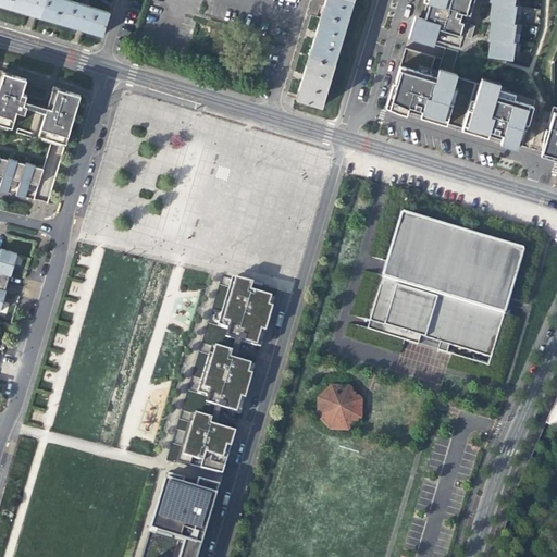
[(9,0),(8,7),(31,13),(56,21),(61,0),(9,0)]
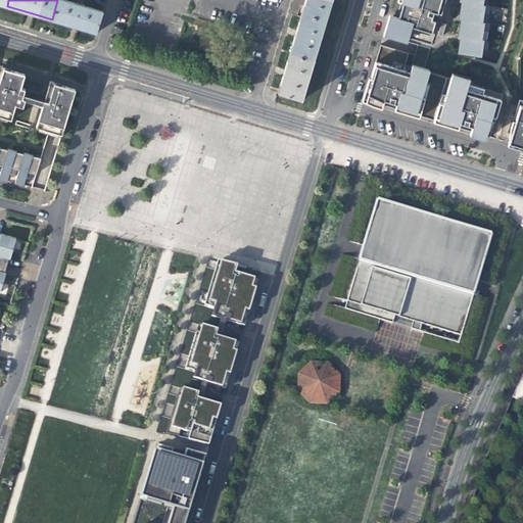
[(76,3),(65,0),(57,0),(52,19),(69,25),(96,33),(102,11),(84,5),(84,4),(77,2),(76,3)]
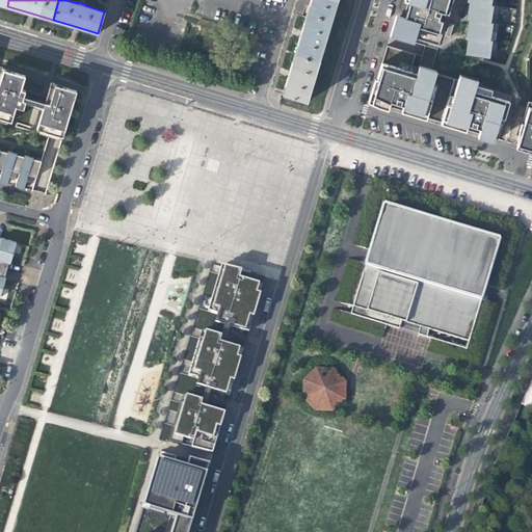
[(309,0),(307,8),(331,16),(336,0),(309,0)]
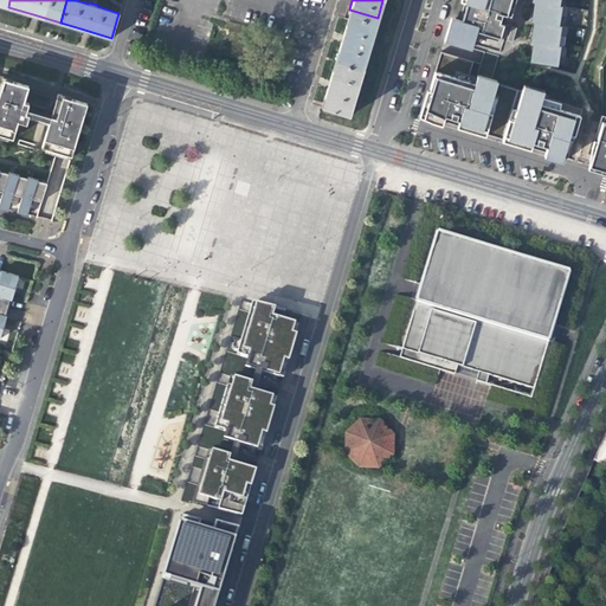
[(452,25),(444,52),(474,60),(477,47),(501,53),(507,31),(515,0),(464,0),(462,8),(466,10),(466,14),(469,14),(466,23),(464,28),(452,25)]
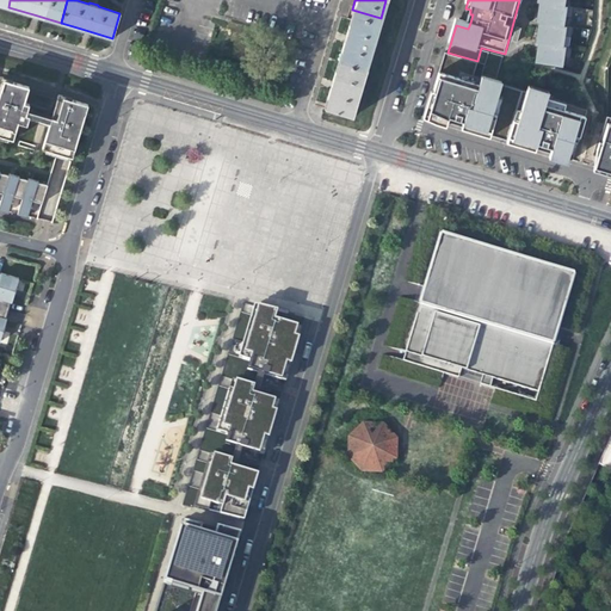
[(538,0),(539,1),(538,7),(539,7),(567,11),(568,0),(538,0)]
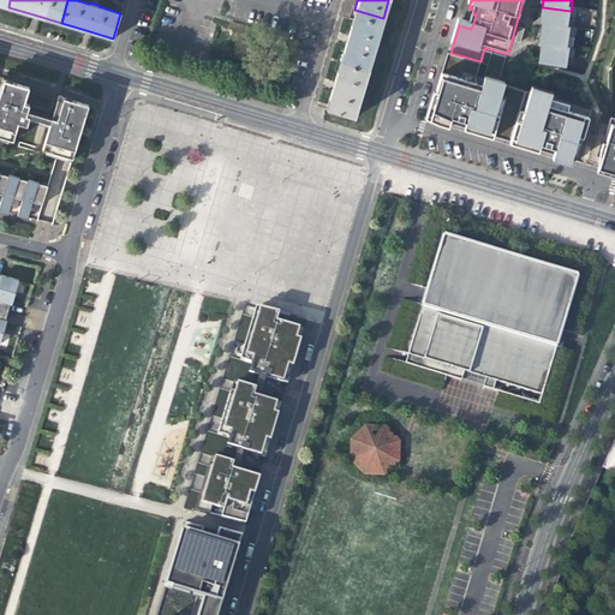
[(571,11),(543,7),(542,17),(541,27),(543,28),(567,30),(571,11)]
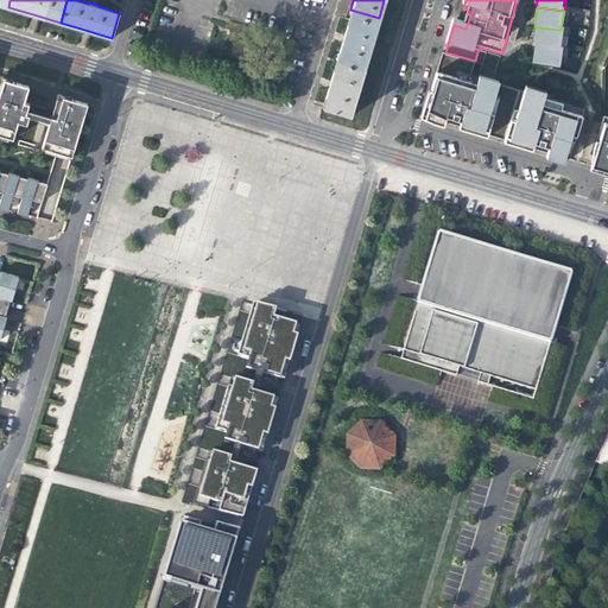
[(365,68),(379,18),(350,10),(342,39),(336,58),(365,68)]
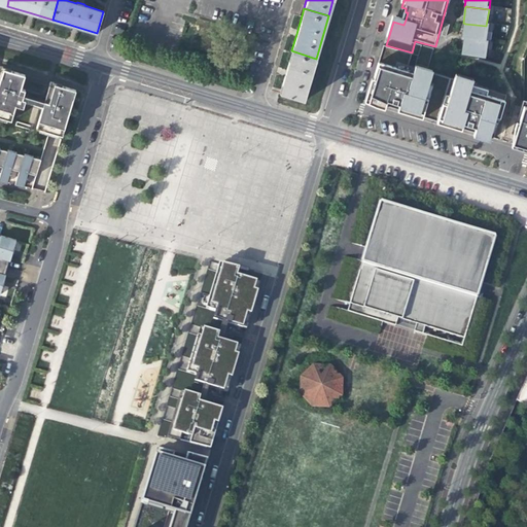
[(464,32),(463,40),(486,42),(489,26),(486,26),(465,24),(464,32)]
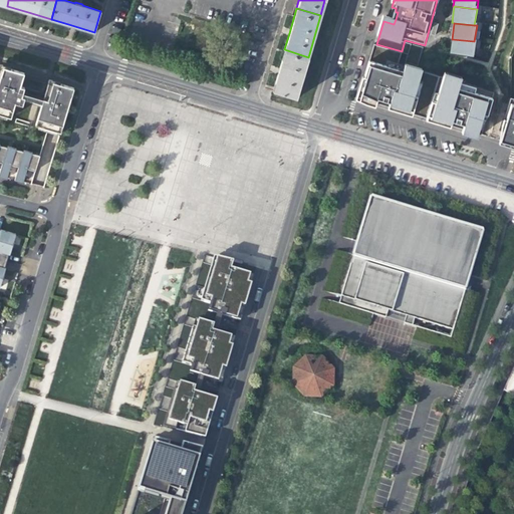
[(451,56),(475,60),(476,41),(474,41),(454,40),(452,49),(451,56)]
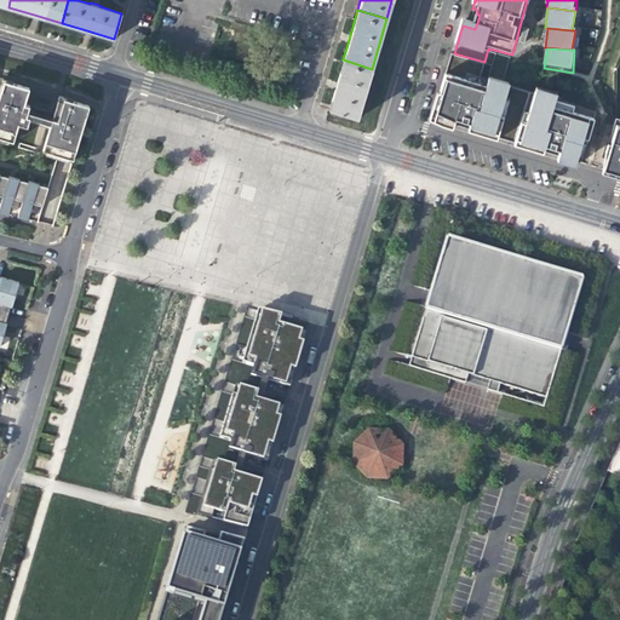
[(356,116),(372,69),(343,59),(336,81),(327,108),(356,116)]
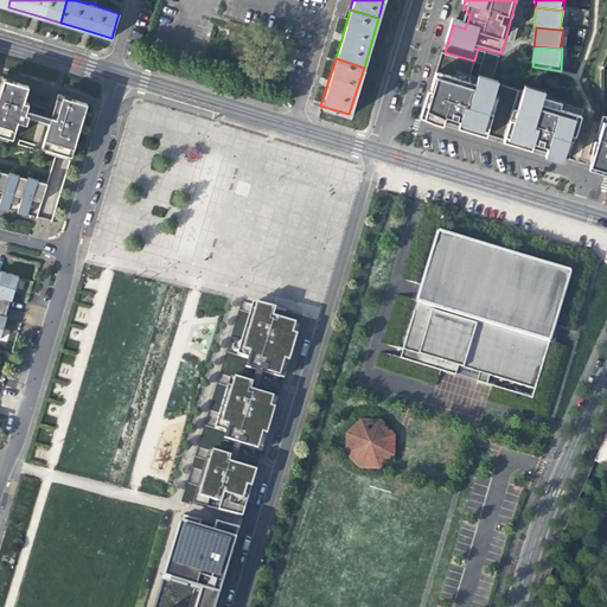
[(71,157),(87,103),(71,98),(70,101),(57,97),(53,112),(52,116),(27,108),(29,104),(29,103),(24,102),(29,85),(12,81),(11,84),(0,80),(0,133),(10,135),(8,138),(12,139),(18,121),(26,123),(27,119),(49,125),(42,147),(45,148),(46,147),(68,153),(68,155),(71,157)]
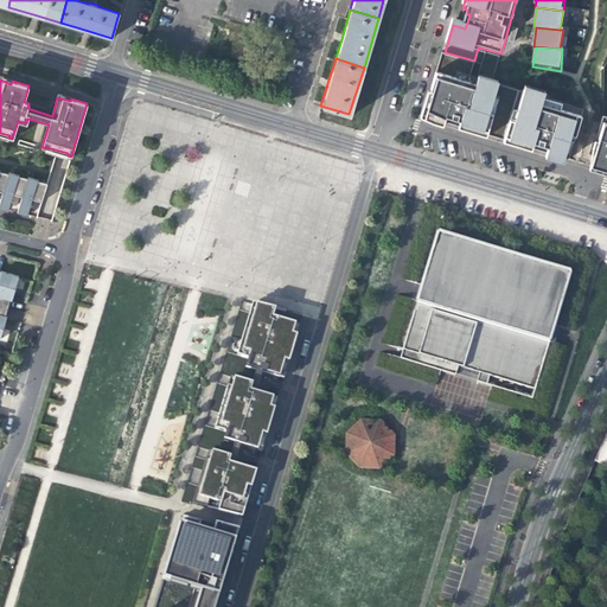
[(477,93),(438,81),(433,100),(429,100),(422,128),(439,134),(446,135),(447,127),(454,129),(461,133),(459,138),(480,145),(490,148),(492,139),(496,123),(492,122),(498,98),(499,93),(479,85),(477,93)]
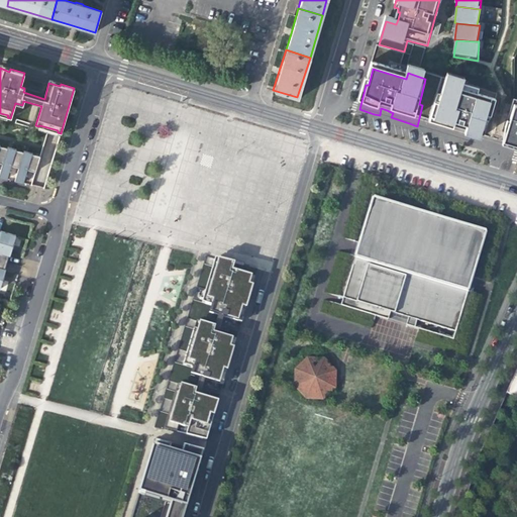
[(422,105),(419,118),(424,120),(432,122),(435,110),(440,111),(446,90),(424,84),(419,104),(422,105)]
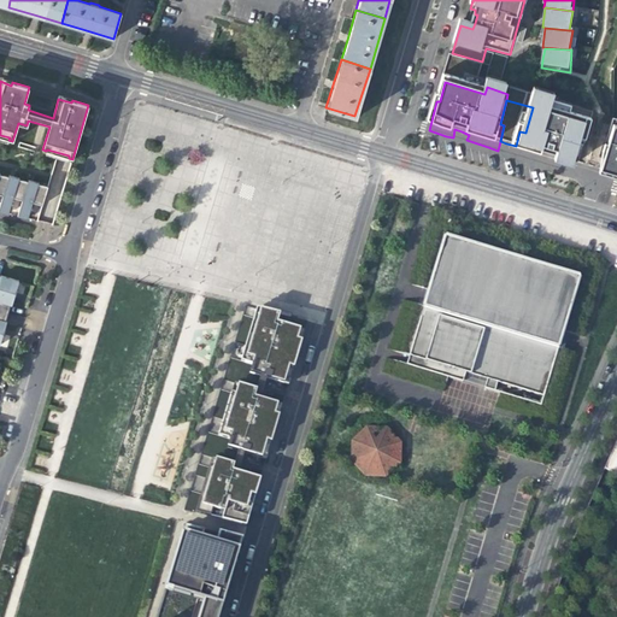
[(556,105),(535,100),(533,107),(526,133),(519,131),(516,146),(513,153),(523,157),(544,163),(545,157),(552,159),(559,162),(557,172),(565,175),(575,177),(582,150),(588,150),(594,127),(553,116),(556,105)]
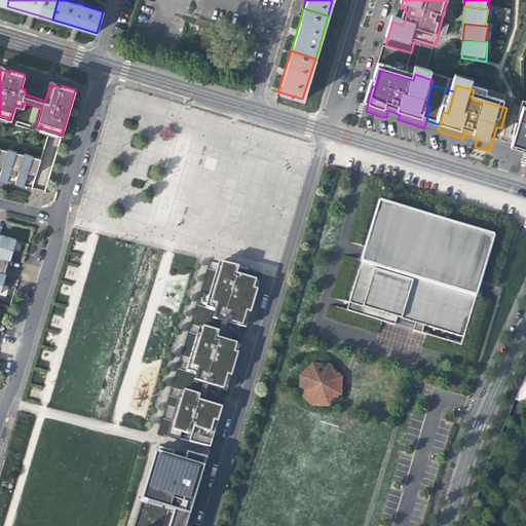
[(36,94),(25,90),(24,94),(45,101),(46,97),(36,94)]
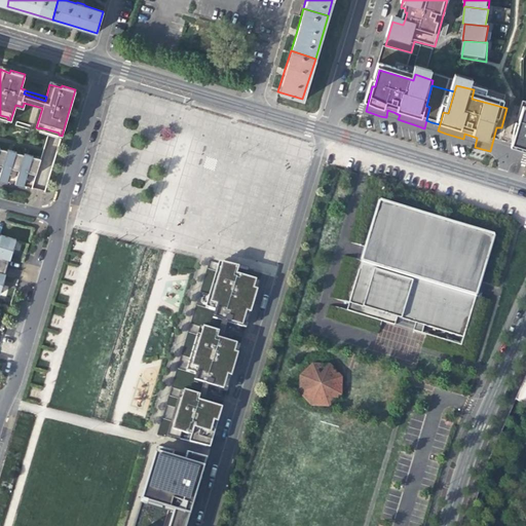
[(525,101),(522,100),(515,129),(516,129),(512,143),(525,147),(525,101)]
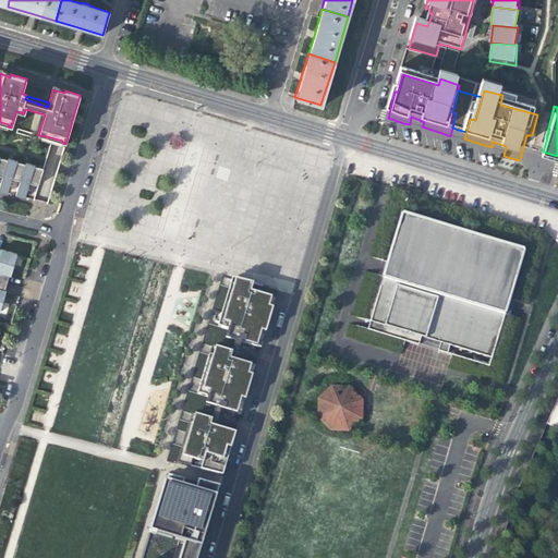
[(43,135),(41,136),(40,138),(61,145),(62,143),(62,141),(43,135)]
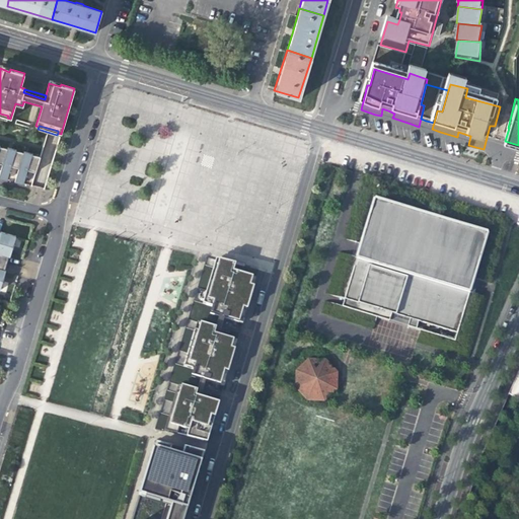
[(35,172),(40,157),(0,147),(0,163),(1,164),(0,169),(0,177),(7,180),(10,166),(13,167),(17,168),(14,181),(23,184),(26,170),(30,171),(35,172)]
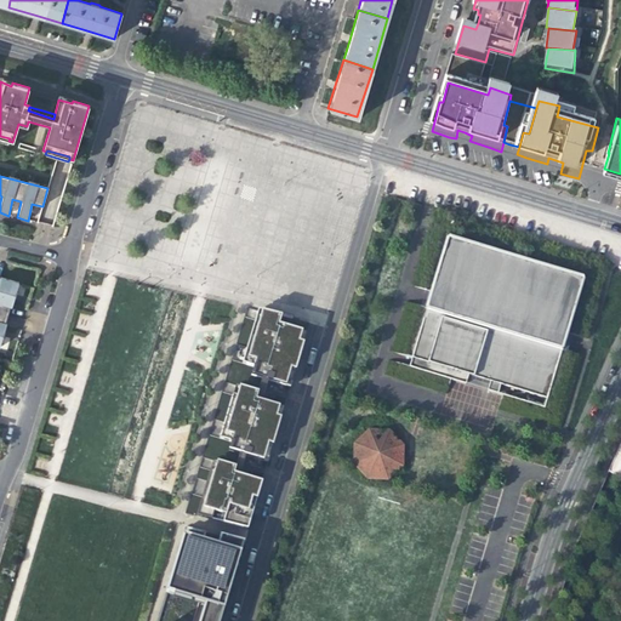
[(542,403),(560,345),(582,272),(445,231),(406,362),(463,379),(467,369),(488,375),(485,385),(542,403)]
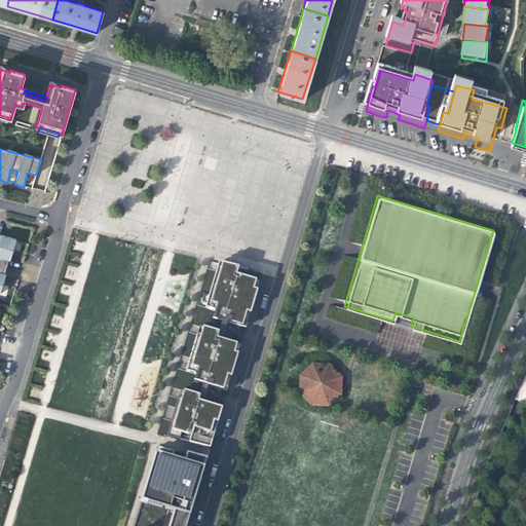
[(0,292),(2,285),(1,285),(2,280),(3,282),(5,274),(4,273),(8,260),(9,260),(12,251),(11,250),(12,247),(13,247),(16,239),(0,234),(0,292)]
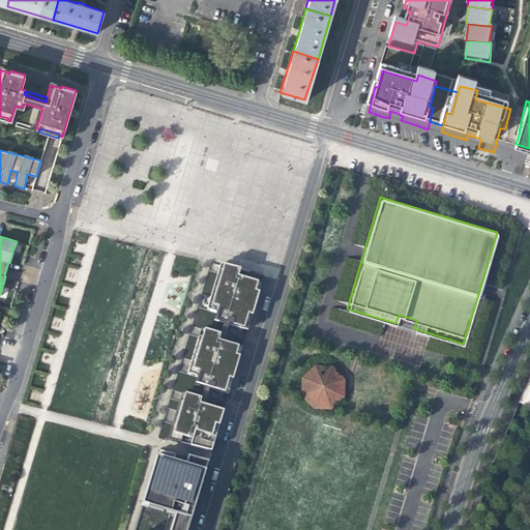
[(229,325),(244,329),(248,315),(253,316),(259,293),(256,292),(258,284),(241,278),(243,271),(224,266),(222,275),(218,274),(211,297),(214,298),(210,312),(216,314),(214,321),(225,323),(229,325)]
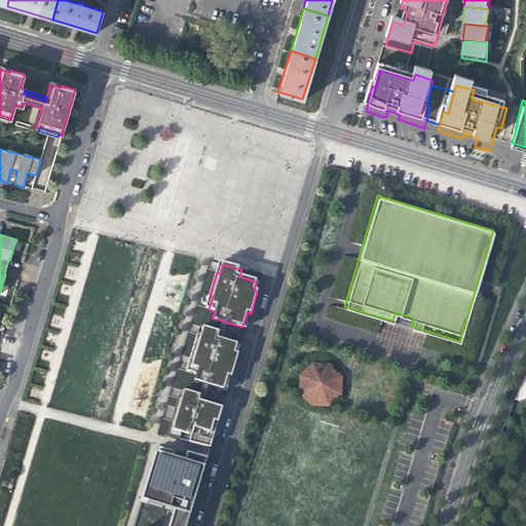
[(411,326),(413,317),(396,312),(392,321),(411,326)]
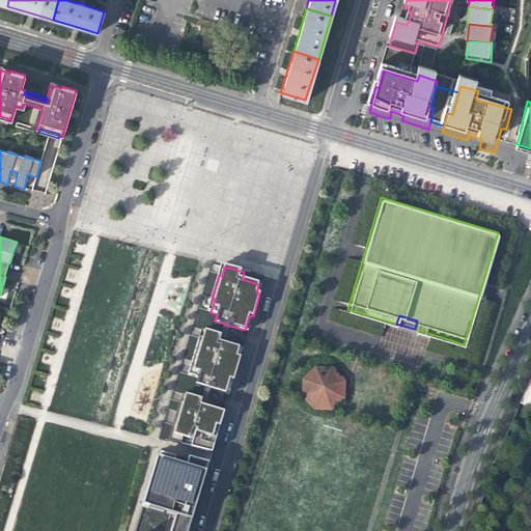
[(221,335),(219,342),(224,343),(229,326),(225,324),(221,335)]
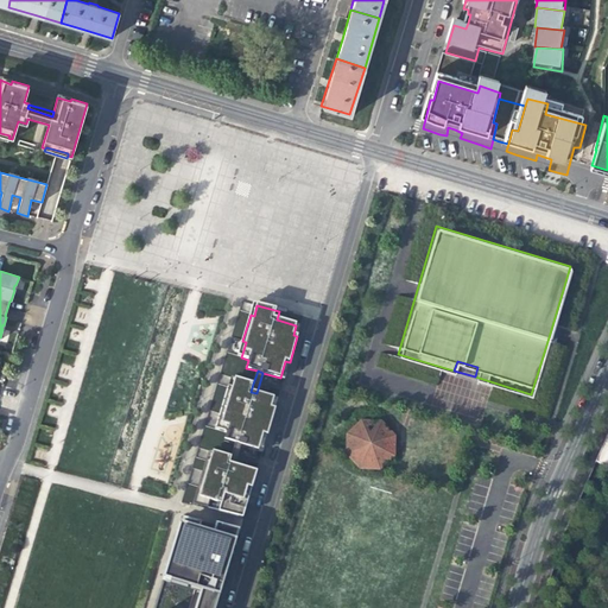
[(241,445),(258,451),(263,435),(267,436),(276,410),(271,409),(273,398),(257,393),(251,392),(253,385),(234,379),(232,388),(228,387),(220,415),(223,416),(221,425),(219,431),(227,434),(225,441),(235,444),(241,445)]
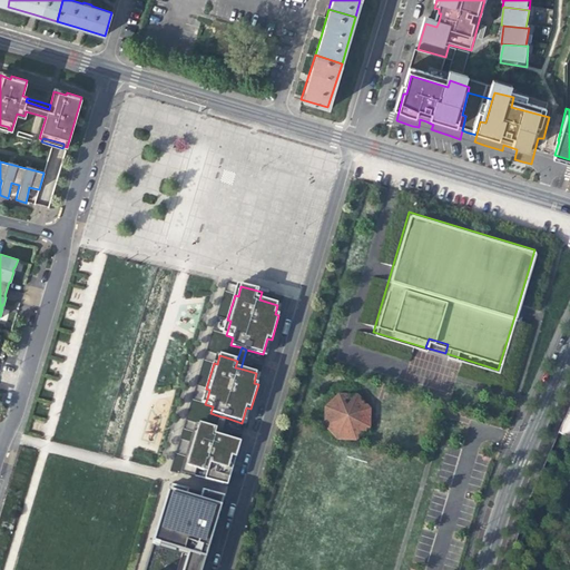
[(366,420),(367,415),(367,411),(366,405),(364,401),(362,397),(360,395),(356,393),(354,392),(351,391),(347,390),(344,390),(338,391),(335,392),(330,394),(326,399),(324,402),(323,405),(322,410),(322,413),(322,416),(323,421),(325,424),(326,426),(330,430),(333,432),(336,434),(341,435),(346,435),(349,435),(352,434),(355,433),(360,430),(363,426),(365,423),(366,420)]
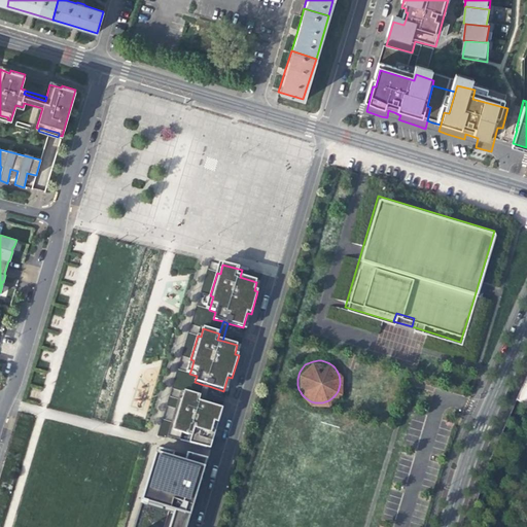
[(526,369),(515,396),(526,401),(526,369)]
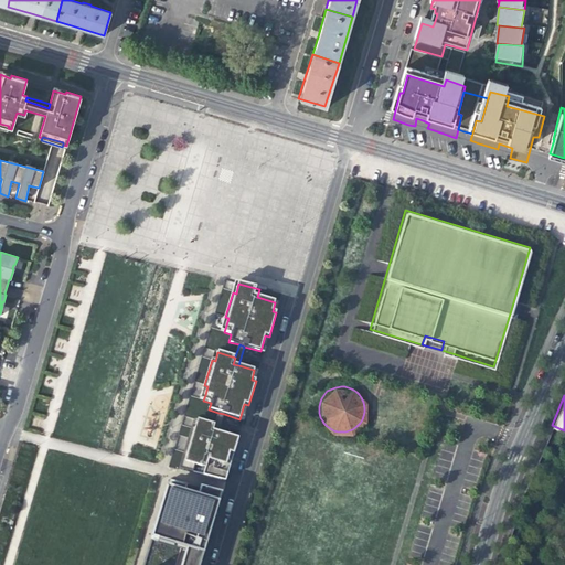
[(244,404),(240,419),(244,420),(248,405),(244,404)]
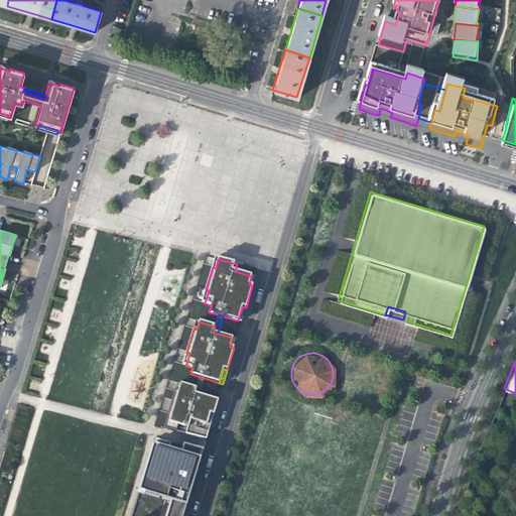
[(196,389),(194,394),(200,396),(201,391),(205,378),(200,377),(196,389)]
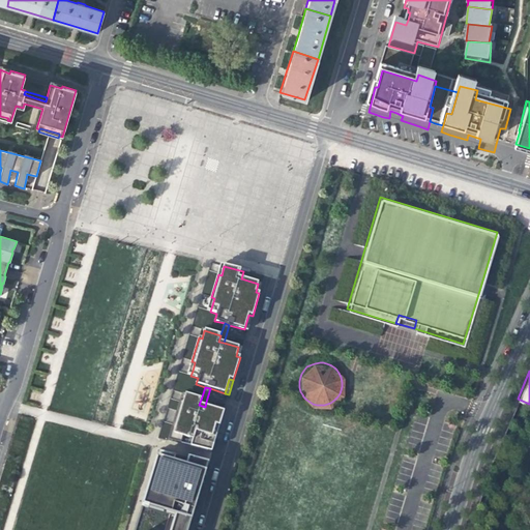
[(168,440),(211,452),(214,443),(223,411),(205,407),(199,405),(201,400),(185,394),(182,403),(179,402),(168,440)]
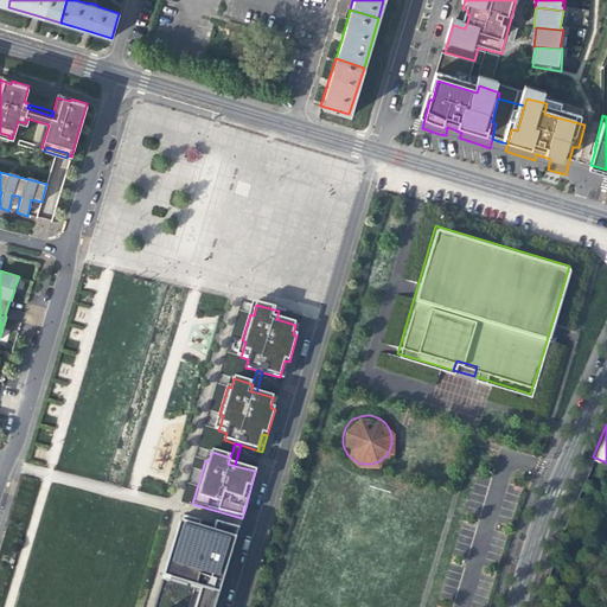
[(198,529),(200,519),(181,513),(179,523),(198,529)]
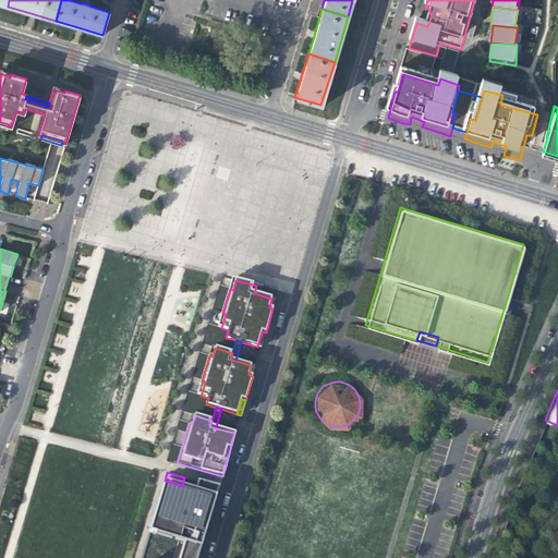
[(178,557),(183,543),(186,544),(183,556),(190,557),(197,557),(198,555),(219,487),(203,482),(199,492),(194,489),(197,481),(184,477),(182,486),(165,481),(141,557),(178,557)]
